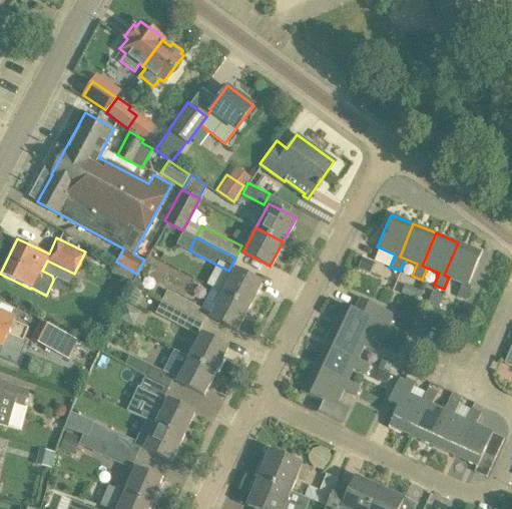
[(444,275),(449,277),(461,282),(456,295),(466,299),(471,286),(467,283),(480,251),(458,242),(444,275)]
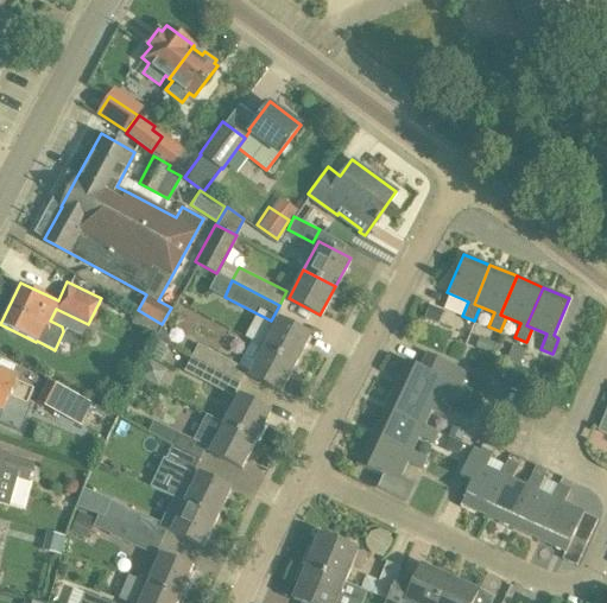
[(442,324),(448,310),(427,302),(421,316),(442,324)]
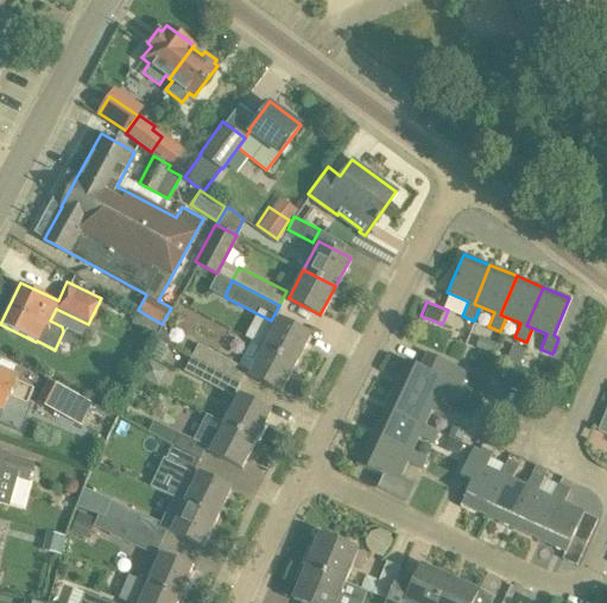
[(264,346),(295,362),(310,334),(278,317),(264,346)]
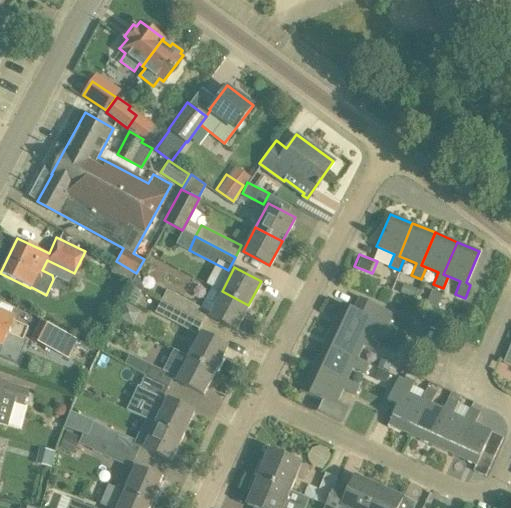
[(413,296),(416,287),(403,282),(399,291),(413,296)]
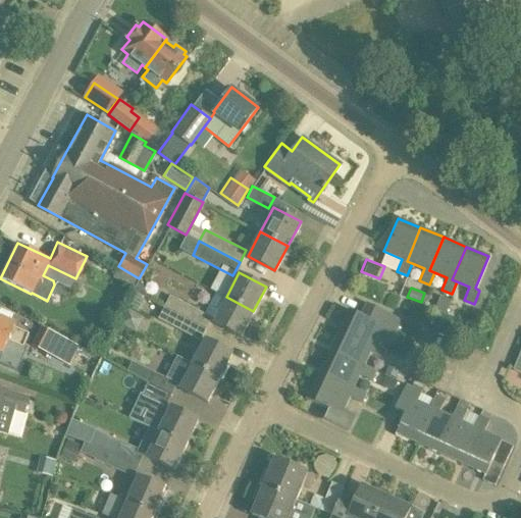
[(213,321),(240,335),(253,311),(226,297),(215,292),(204,312),(211,315),(209,319),(213,321)]
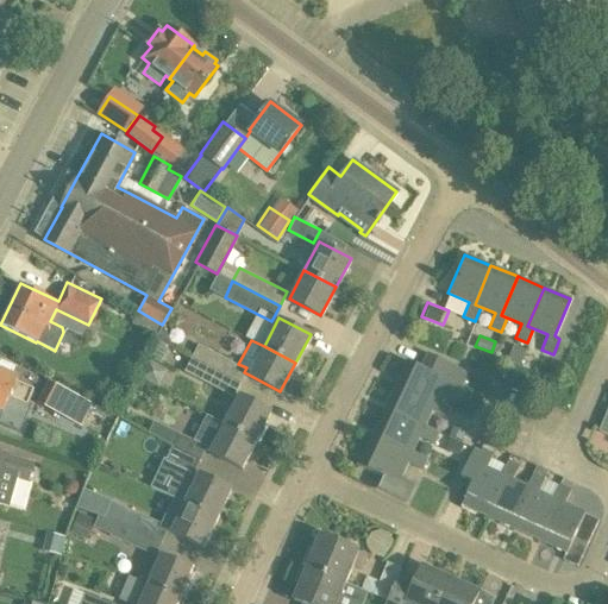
[(244,372),(246,367),(238,364),(198,343),(190,356),(239,382),(244,372)]
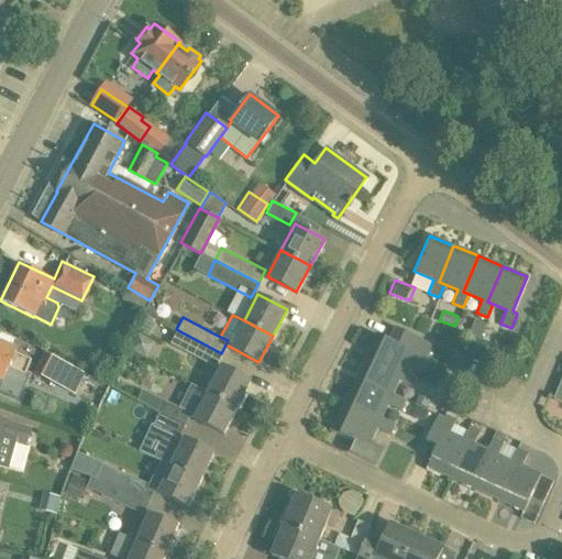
[(484,321),(474,317),(469,331),(478,336),(484,321)]
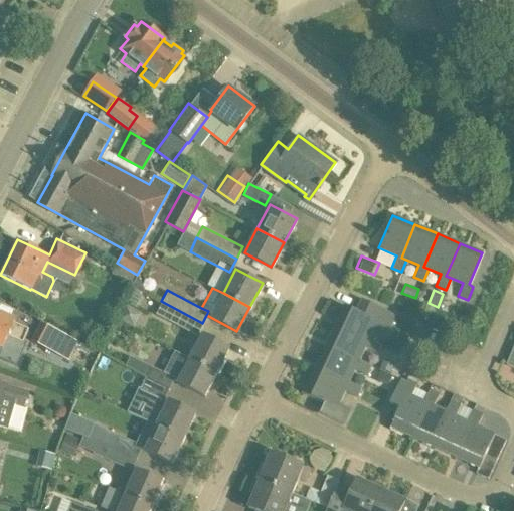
[(366,342),(368,337),(374,325),(386,331),(394,313),(361,298),(355,310),(344,304),(334,327),(366,342)]
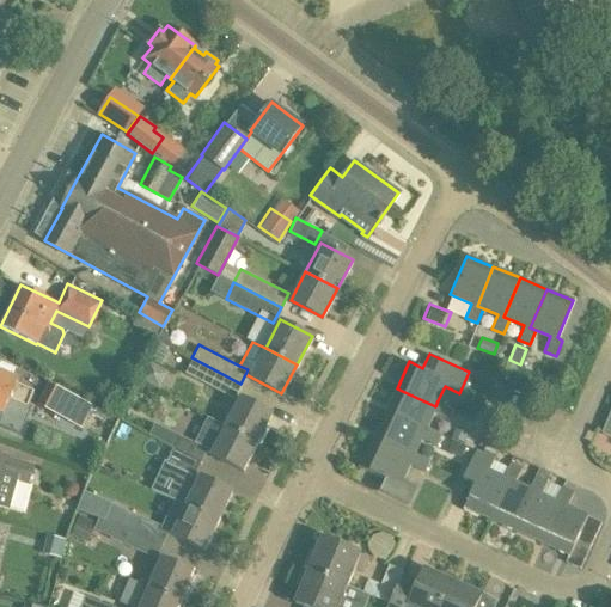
[(233,397),(240,384),(191,357),(184,372),(233,397)]
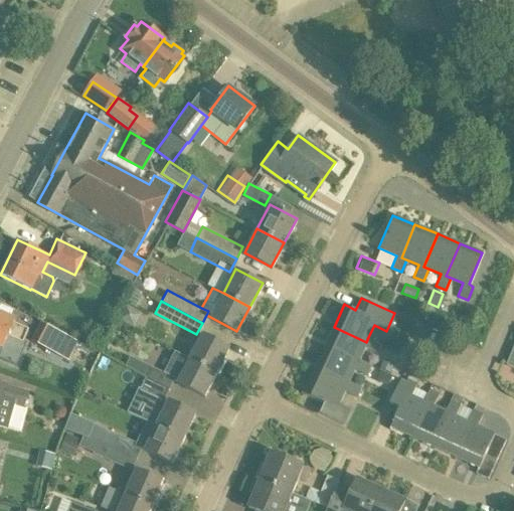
[(134,327),(141,311),(123,302),(116,317),(134,327)]
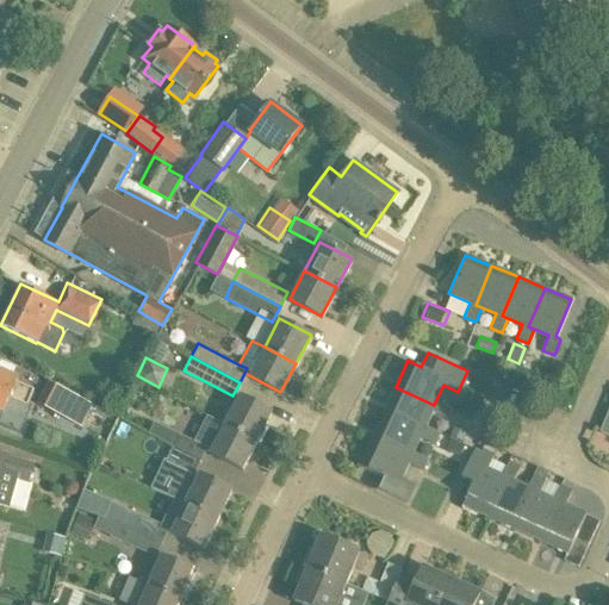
[(554,379),(560,363),(551,360),(545,375),(554,379)]
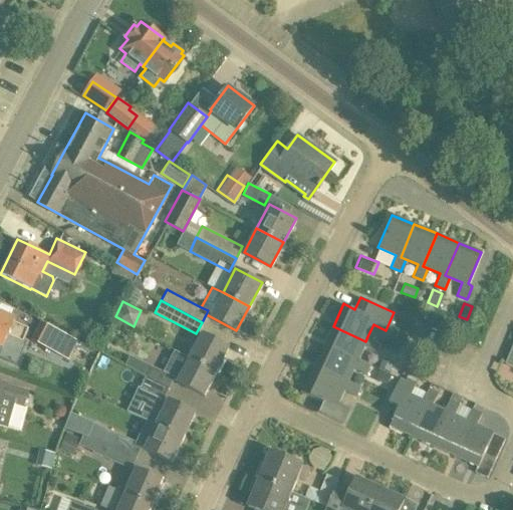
[(0,345),(2,346),(7,334),(22,340),(27,326),(13,320),(14,317),(1,311),(0,313),(0,345)]
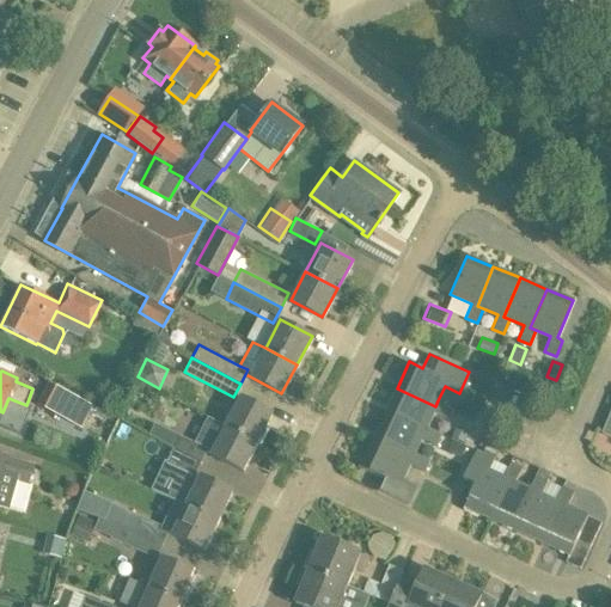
[(81,425),(92,404),(47,380),(35,403),(47,410),(43,417),(63,425),(66,420),(81,425)]
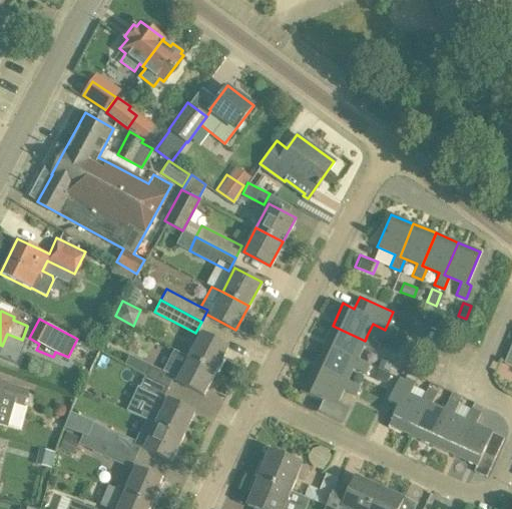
[(379,342),(367,336),(365,341),(333,326),(322,347),(355,362),(357,357),(363,345),(375,351),(379,342)]
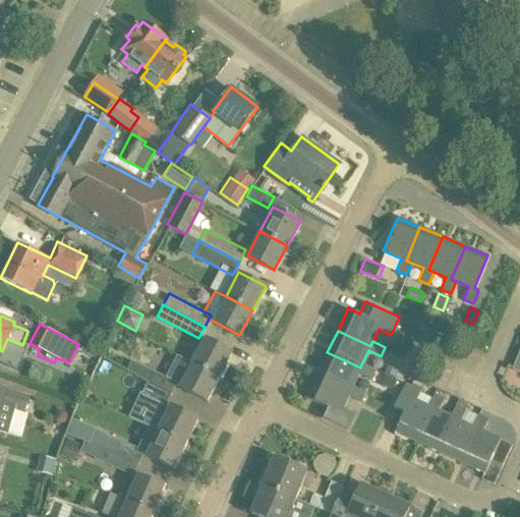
[(191,362),(219,376),(231,351),(205,338),(191,362)]
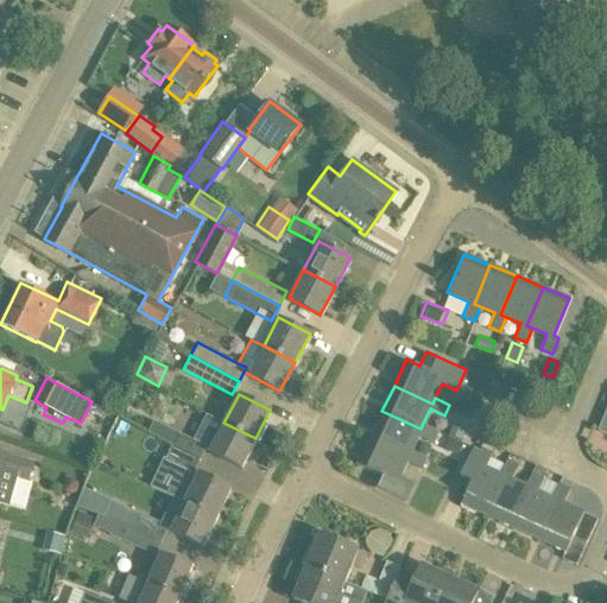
[(606,404),(596,430),(606,433),(606,404)]
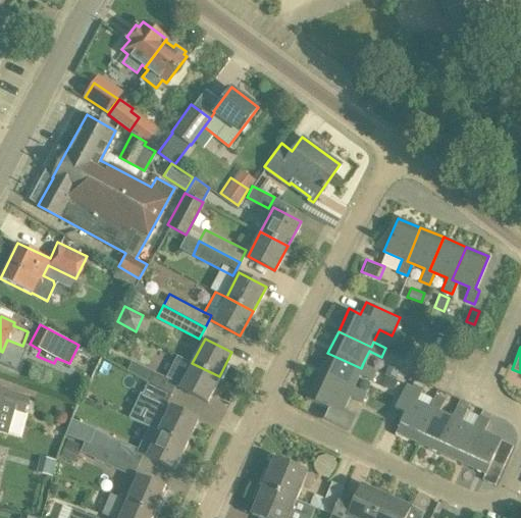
[(375,369),(363,363),(361,368),(327,353),(317,375),(351,391),(353,385),(359,373),(370,379),(375,369)]
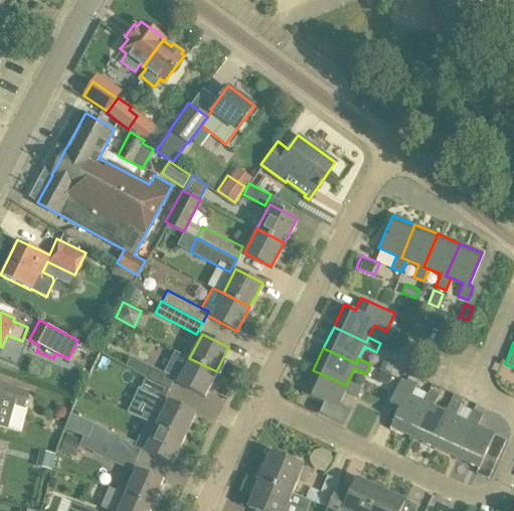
[(203,395),(216,371),(189,358),(174,350),(163,370),(174,376),(179,378),(177,382),(203,395)]
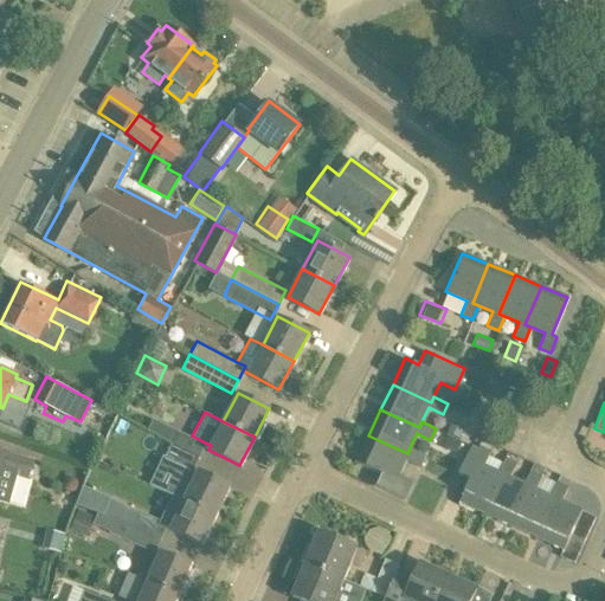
[(463,425),(451,419),(446,427),(459,433),(463,425)]
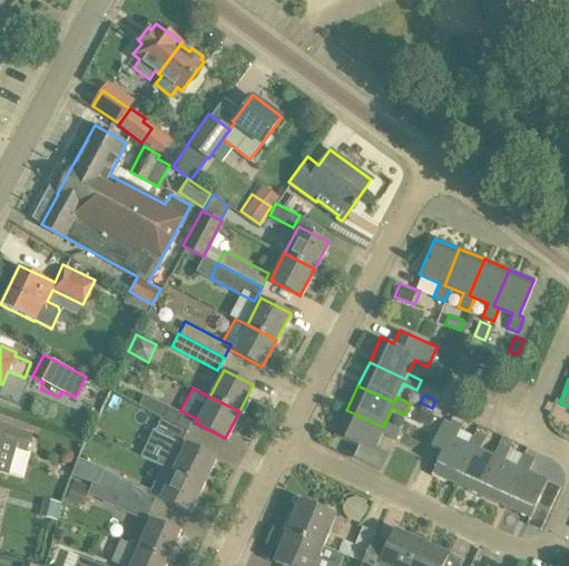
[(180,410),(166,403),(160,417),(187,430),(193,417),(180,410)]
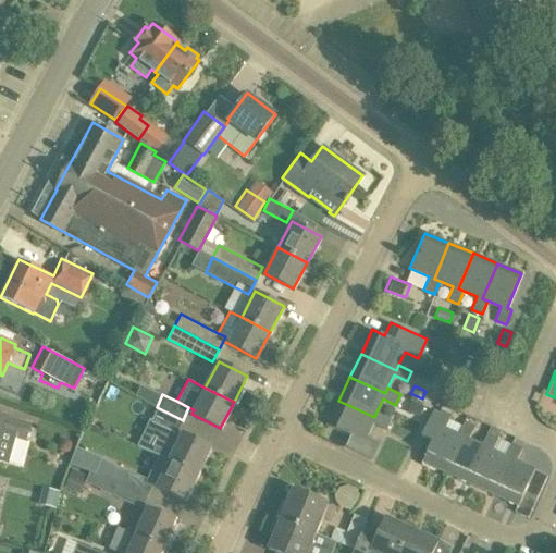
[(411,400),(406,410),(418,416),(423,405),(411,400)]
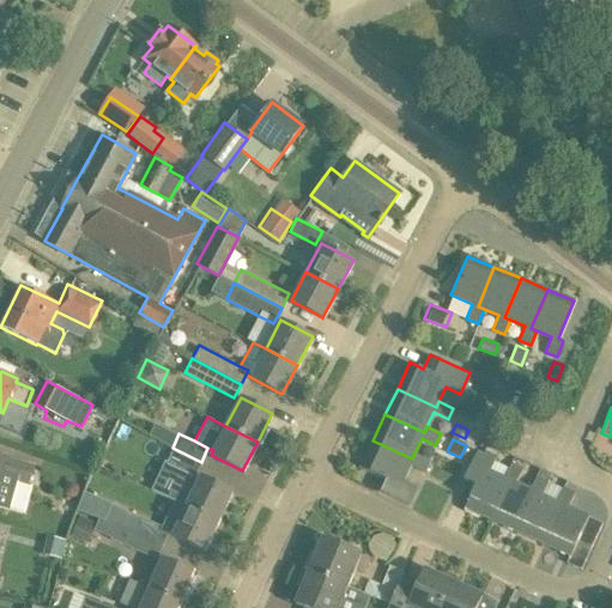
[(429,458),(414,453),(412,458),(373,441),(361,467),(382,476),(376,490),(407,504),(416,486),(401,479),(408,463),(423,470),(429,458)]
